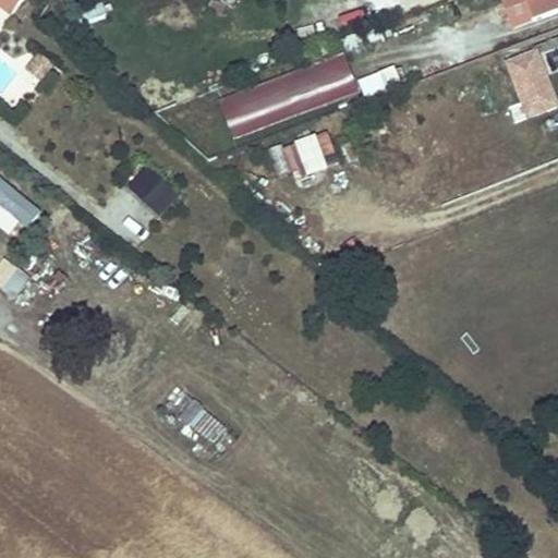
[(9,0),(0,0),(0,2),(14,14),(20,8),(9,0)]
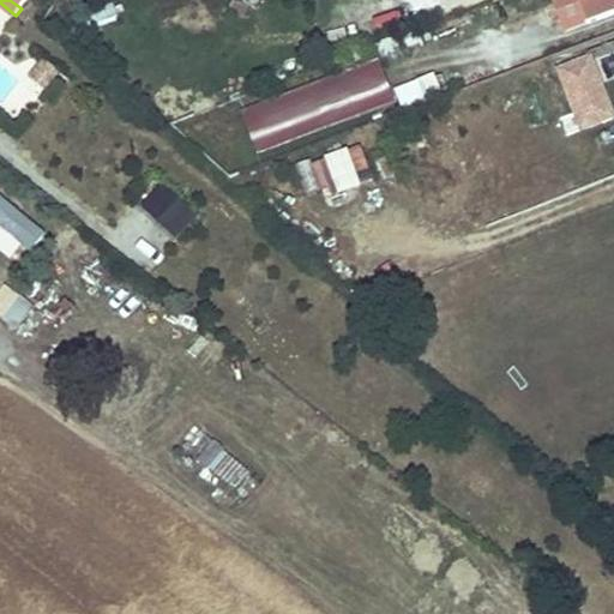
[(583,20),(613,8),(613,0),(552,0),(565,31),(584,24),(583,20)]
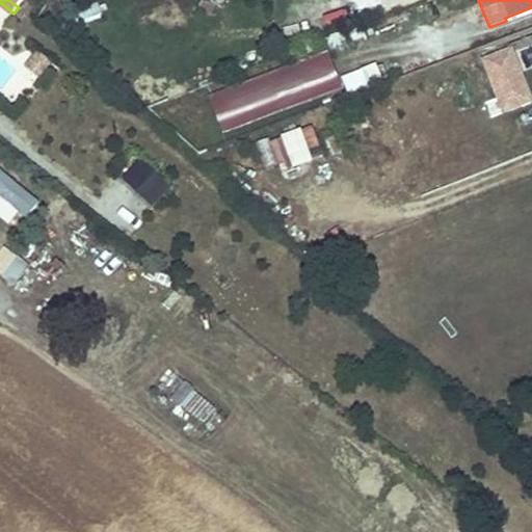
[(334,48),(361,41),(357,28),(330,35),(334,48)]
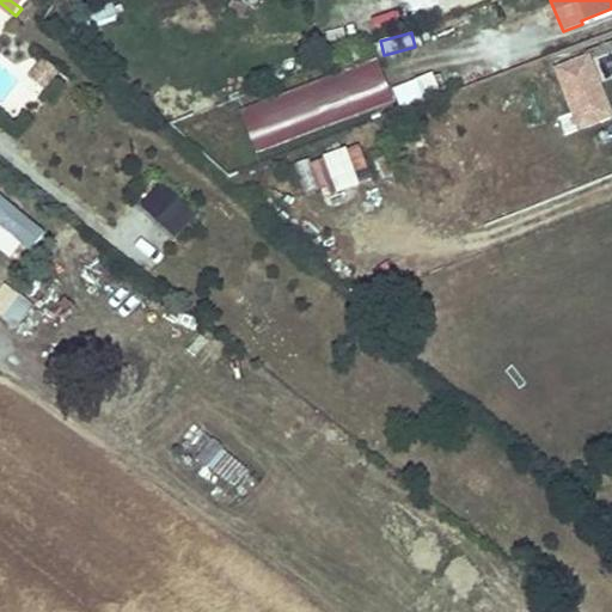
[(611,43),(554,66),(576,129),(611,115),(611,110),(599,77),(611,72),(611,43)]
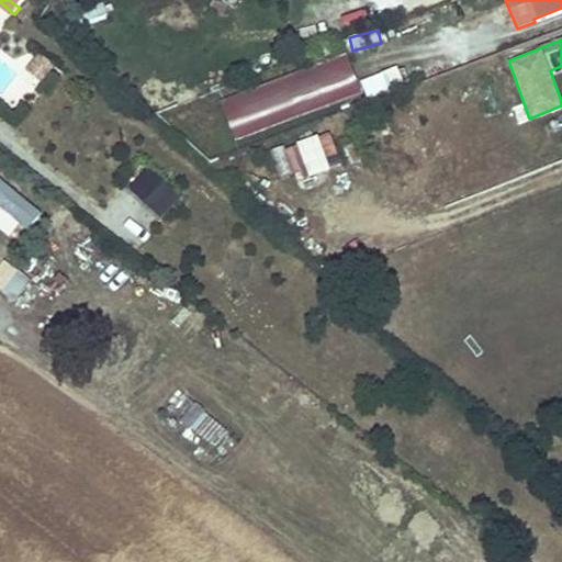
[(41,87),(55,67),(34,51),(19,70),(41,87)]
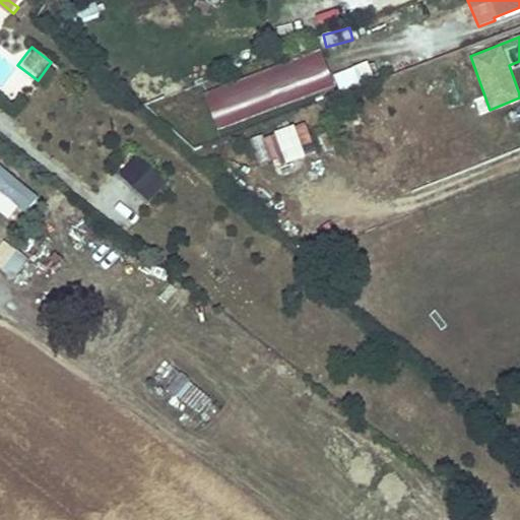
[(217,132),(334,87),(318,48),(202,92),(217,132)]
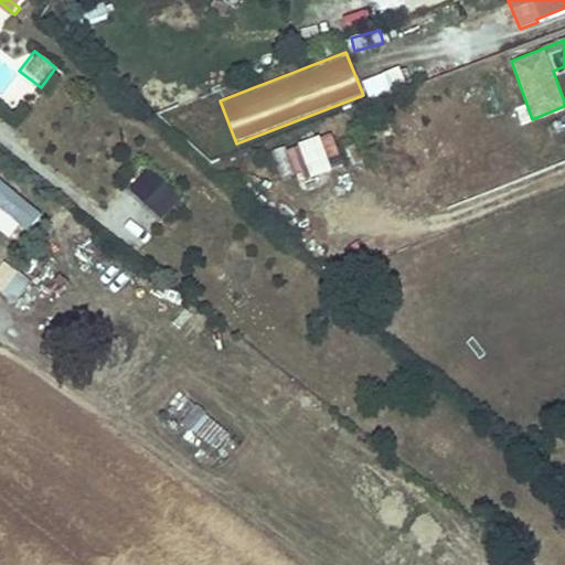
[(370,104),(408,88),(400,68),(362,84),(370,104)]
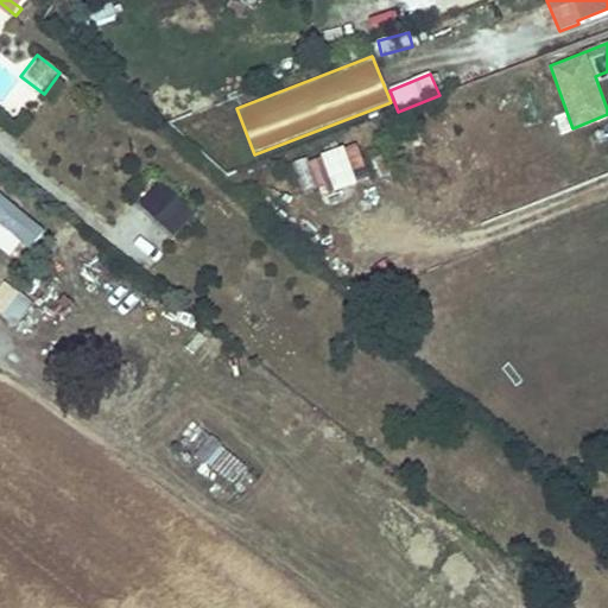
[(314,197),(368,183),(359,146),(304,160),(314,197)]
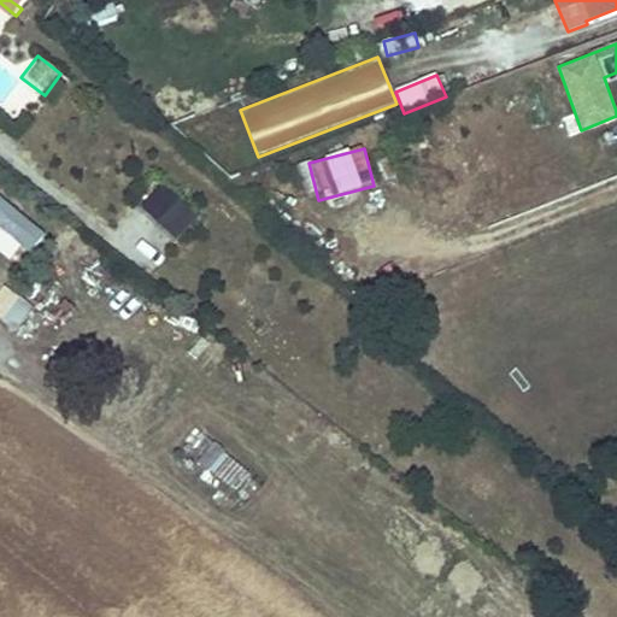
[(160,186),(142,207),(177,238),(197,216),(160,186)]
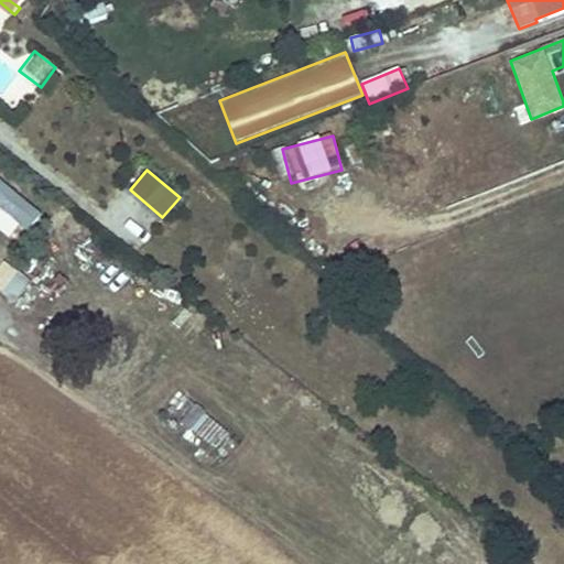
[(39,213),(0,180),(0,207),(20,224),(25,229),(39,213)]
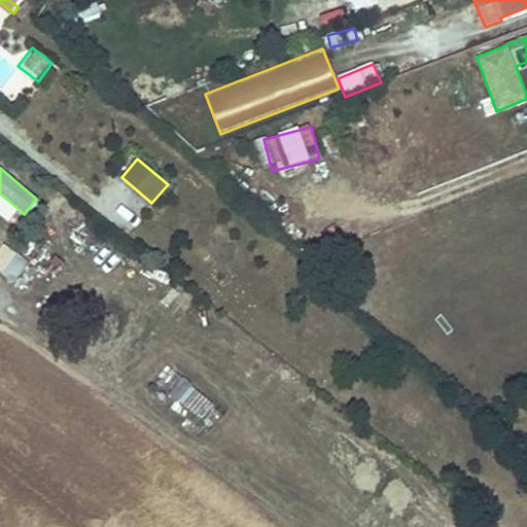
[(19,209),(0,194),(0,213),(8,220),(19,209)]
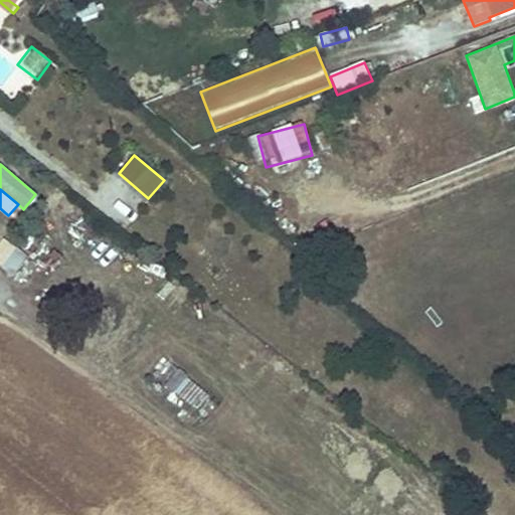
[(0,261),(3,264),(12,251),(0,241),(0,261)]
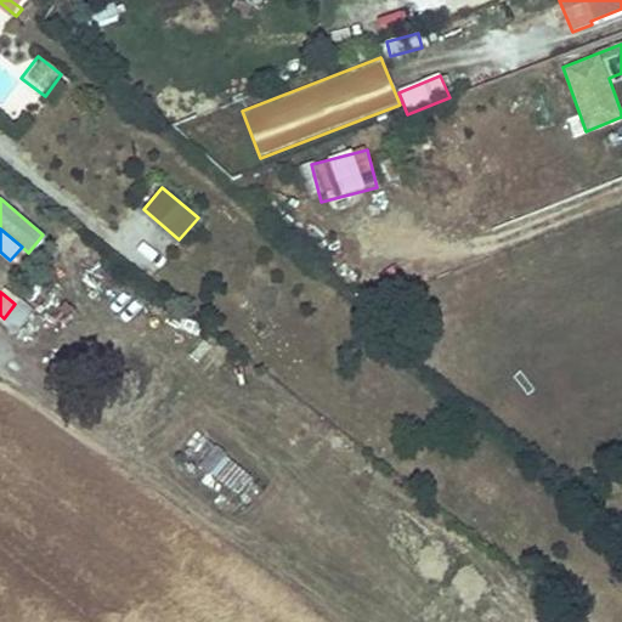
[(242,468),(196,433),(184,448),(228,484),(242,468)]
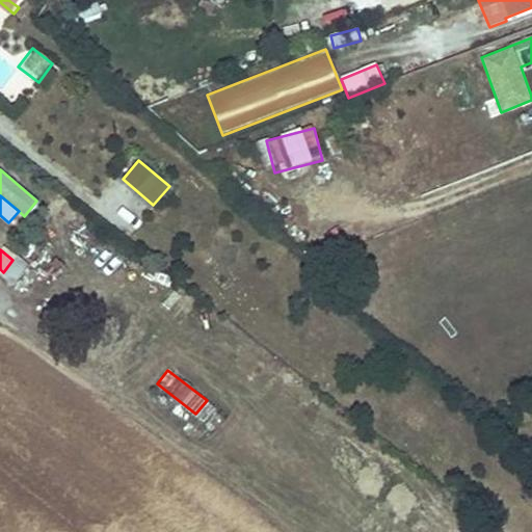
All buildings are outlined.
